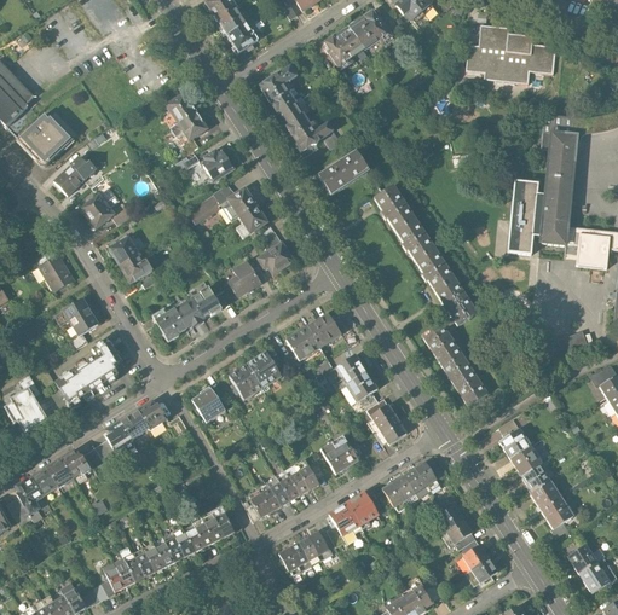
[(206,3),(218,21),(237,9),(231,0),(211,0),(206,3)]
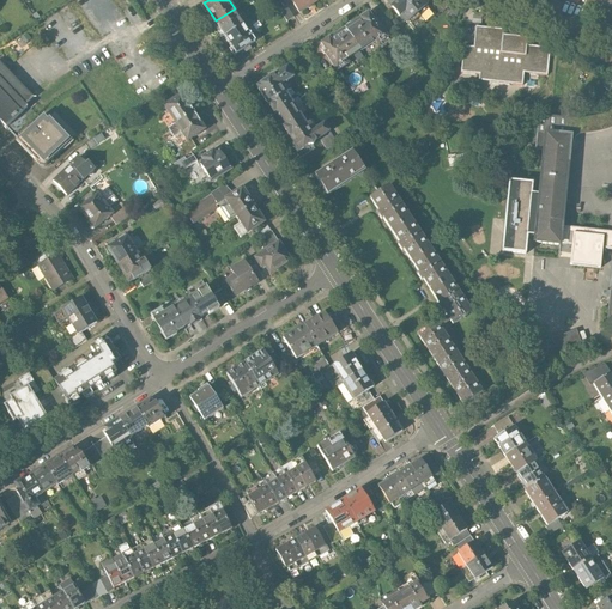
[(291,0),(298,10),(313,0),(291,0)]
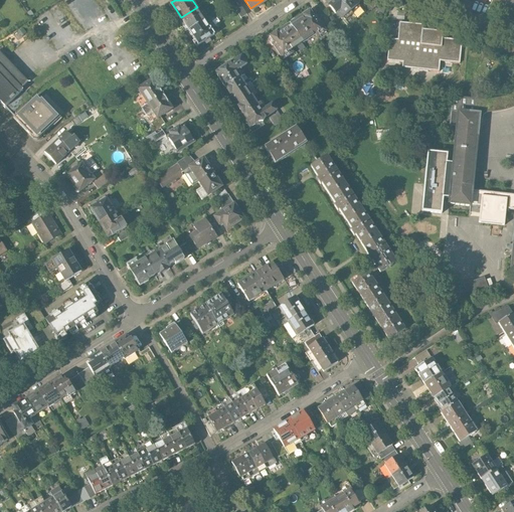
[(351,11),(341,0),(326,0),(328,3),(328,4),(334,10),(335,10),(341,17),(342,15),(344,17),(351,11)]
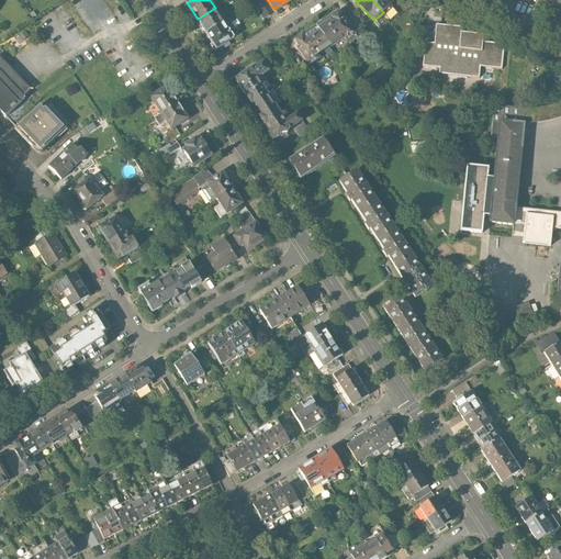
[(372,0),(383,12),(391,6),(389,3),(391,1),(390,0),(372,0)]
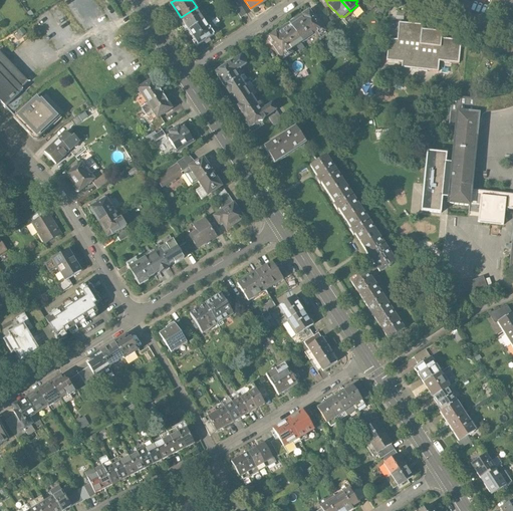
[(489,0),(486,8),(507,16),(506,18),(512,21),(512,0),(489,0)]
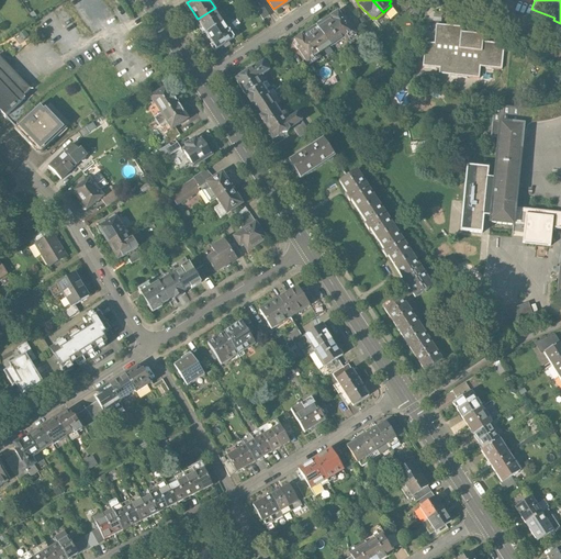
[(261,3),(255,8),(262,18),(268,13),(261,3)]
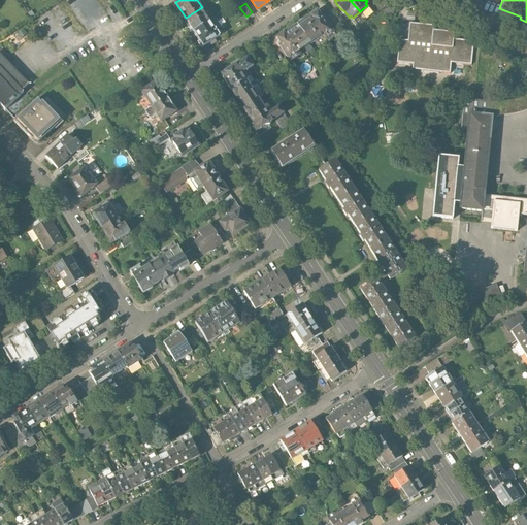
[(202,7),(186,18),(194,31),(210,21),(202,7)]
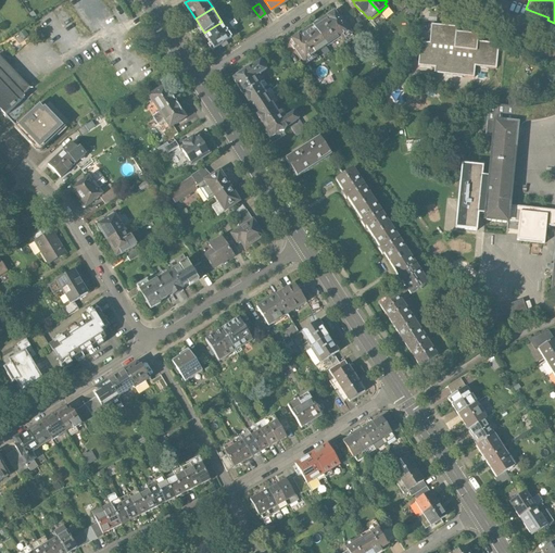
[(312,24),(325,45),(340,35),(341,38),(351,33),(340,16),(338,17),(332,10),(319,20),(316,19),(313,21),(313,23),(312,24)]
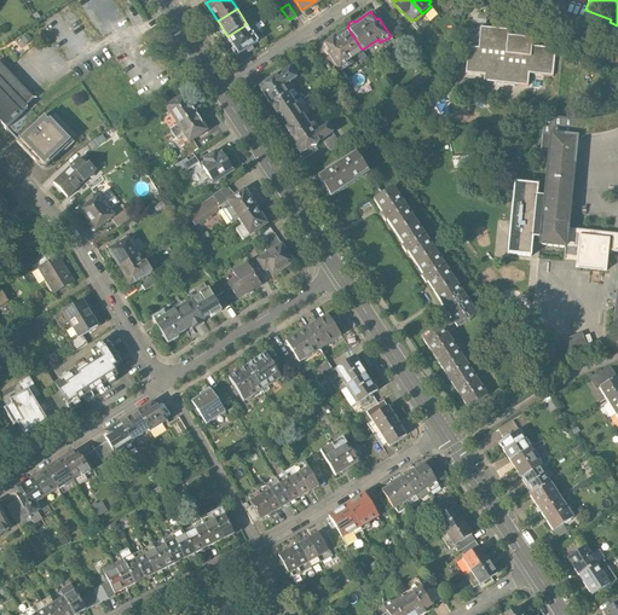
[(387,12),(381,17),(390,30),(396,25),(387,12)]
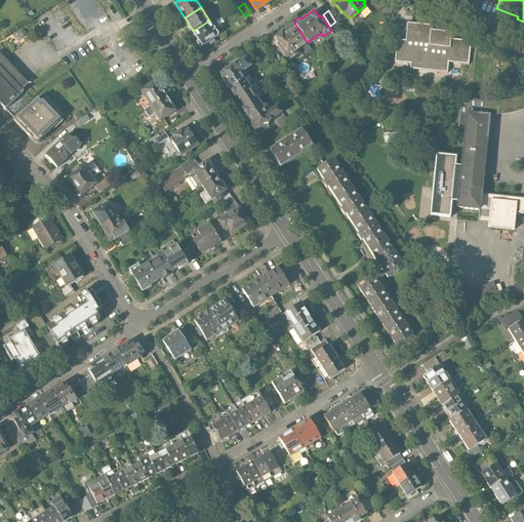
[(218,35),(209,21),(193,31),(202,44),(218,35)]
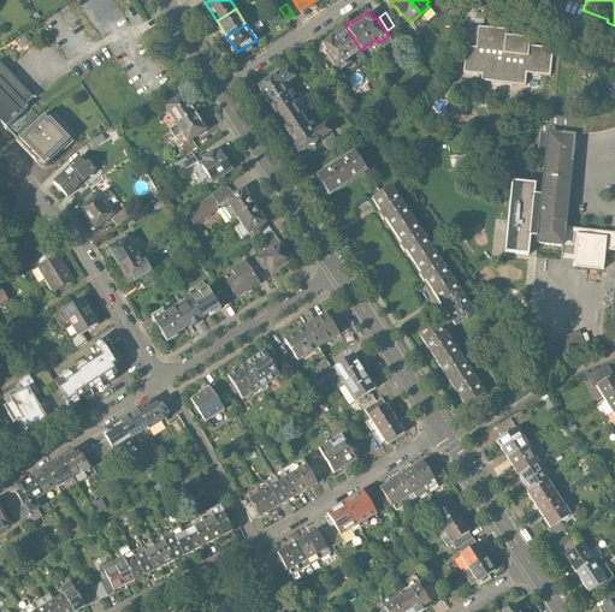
[(504,28),(477,25),(475,36),(474,45),(465,45),(461,71),(480,72),(479,79),(524,83),(525,71),(549,73),(551,46),(527,42),(528,35),(504,33),(504,28)]
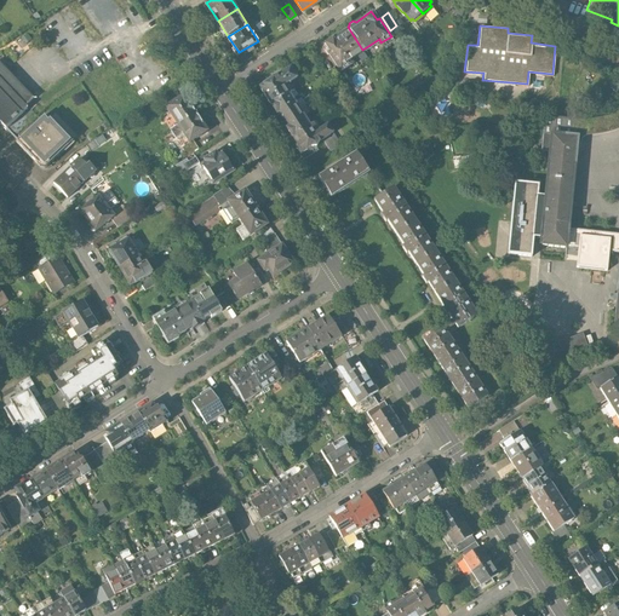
[(362,50),(348,27),(347,28),(344,27),(340,29),(339,32),(325,42),(330,50),(327,52),(339,69),(349,63),(347,59),(362,50)]
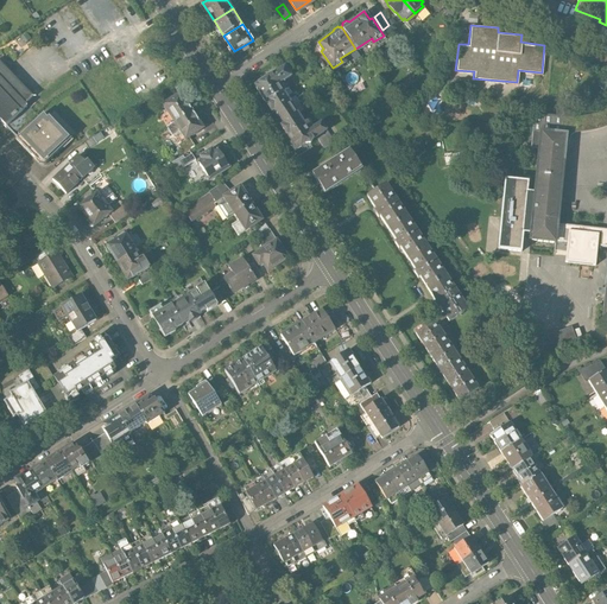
[(0,119),(5,125),(21,108),(18,106),(32,91),(0,59),(0,119)]
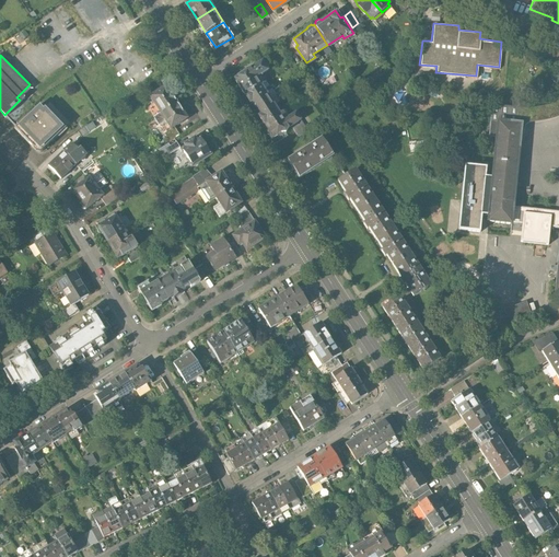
[(240,74),(251,91),(268,80),(264,72),(275,65),(269,56),(240,74)]
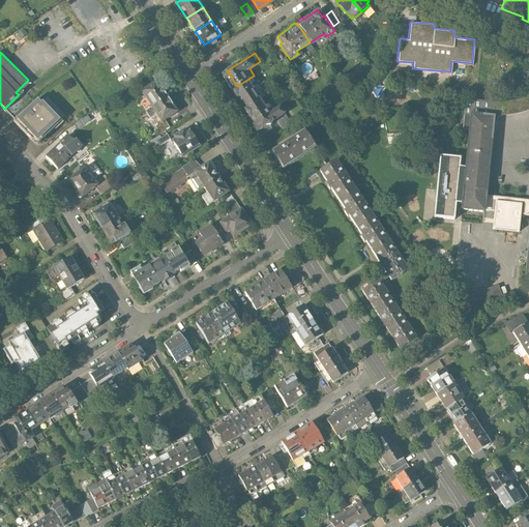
[(525,78),(528,72),(528,64),(520,72),(525,78)]
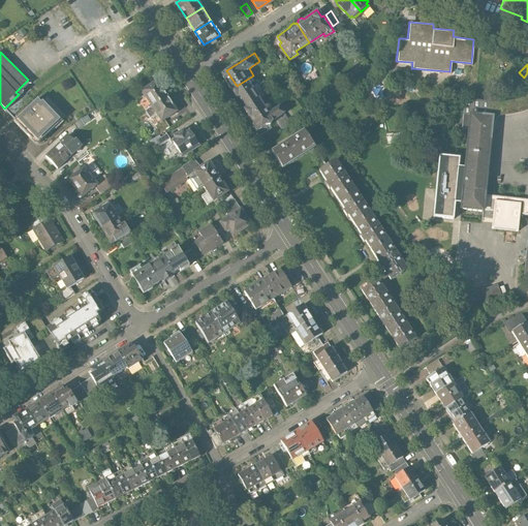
[(246,99),(262,89),(253,75),(237,86),(246,99)]
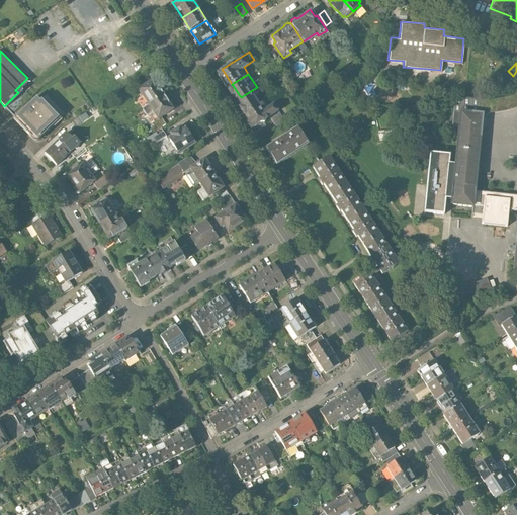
[(162,94),(153,79),(137,89),(146,104),(162,94)]
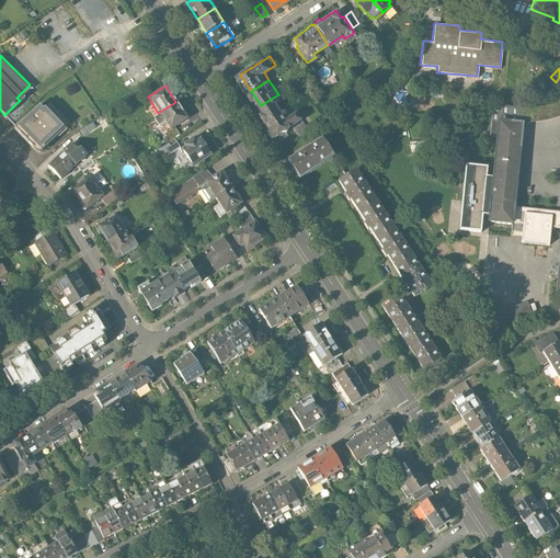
[(278,94),(261,105),(270,121),(287,109),(278,94)]
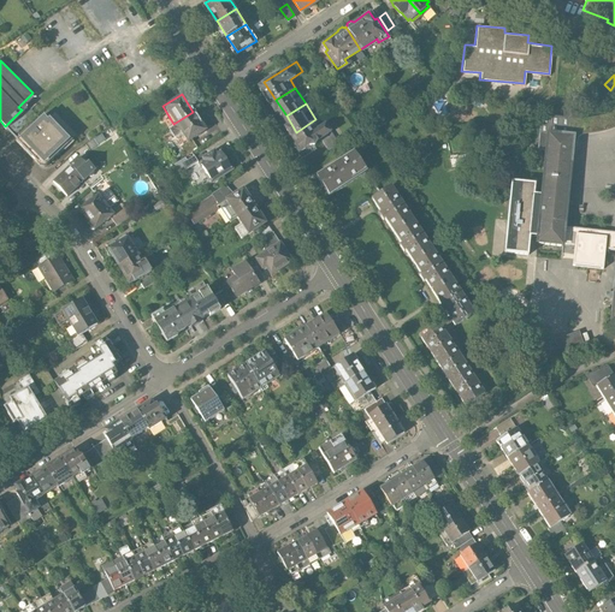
[(614,122),(614,107),(605,112),(595,116),(585,117),(573,117),(540,113),(537,148),(545,148),(547,132),(567,135),(567,129),(581,130),(593,129),(608,125),(614,122)]
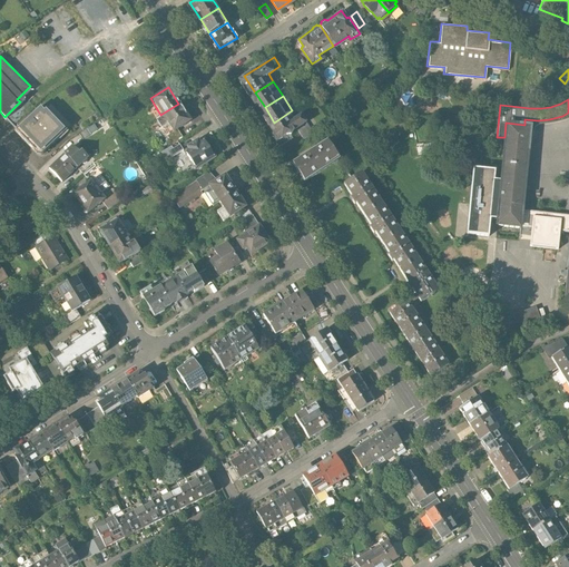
[(189,120),(178,104),(160,115),(155,118),(159,124),(165,120),(170,130),(172,133),(177,129),(189,120)]
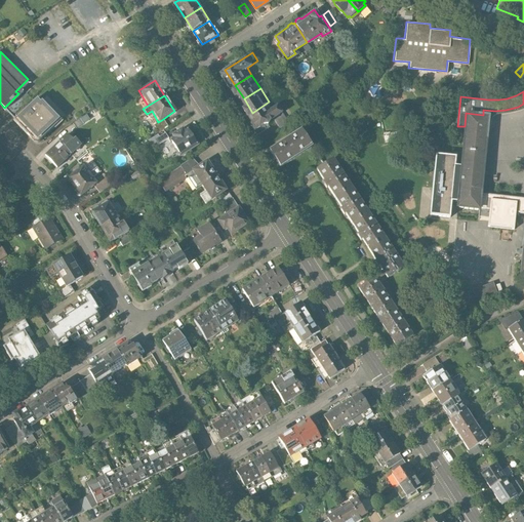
[(42,98),(40,99),(37,96),(14,118),(36,142),(61,119),(42,98)]
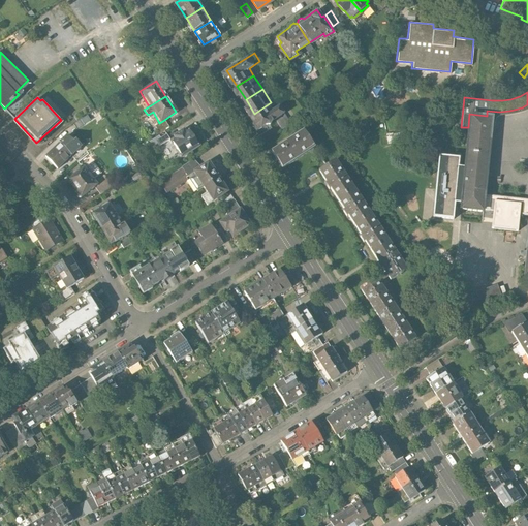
[(286,101),(278,106),(275,100),(271,102),(254,114),(262,126),(290,109),(286,101)]
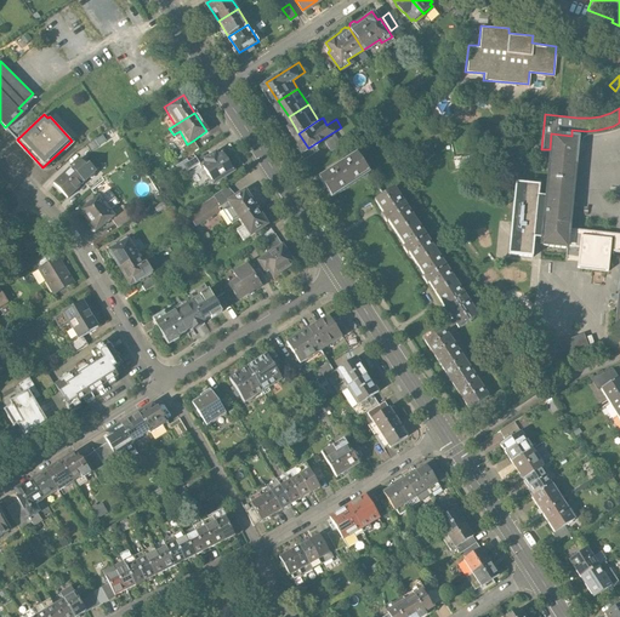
[(619,251),(619,257),(614,324),(619,324),(619,232),(567,227),(576,136),(572,136),(551,133),(550,149),(545,195),(538,194),(539,183),(515,181),(507,253),(530,255),(533,236),(541,238),(540,243),(578,246),(575,266),(607,269),(608,250),(619,251)]
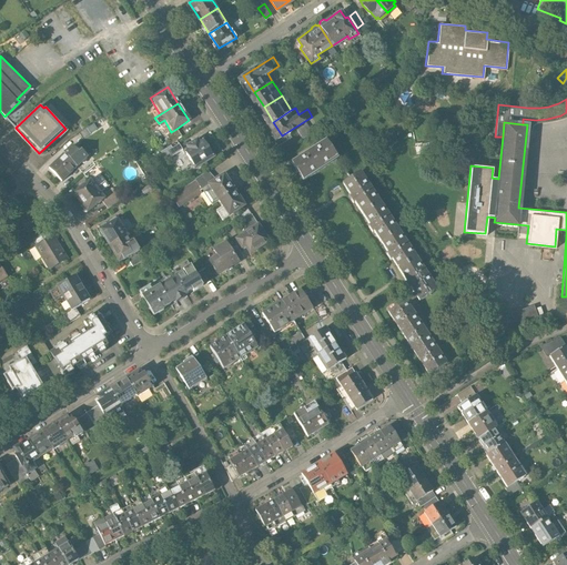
[(171,140),(180,134),(176,129),(171,132),(170,130),(166,132),(171,140)]
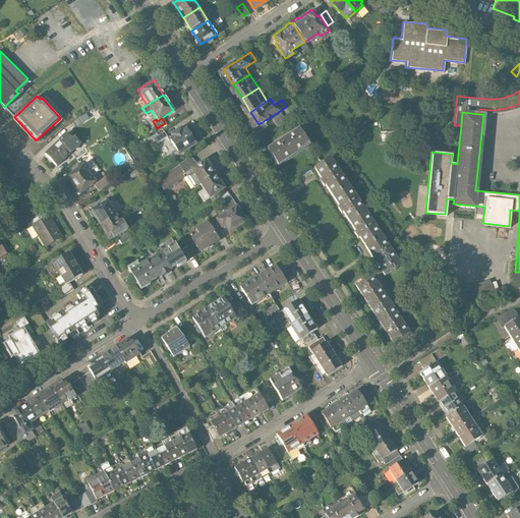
[(272,145),(285,165),(316,145),(303,124),(272,145)]
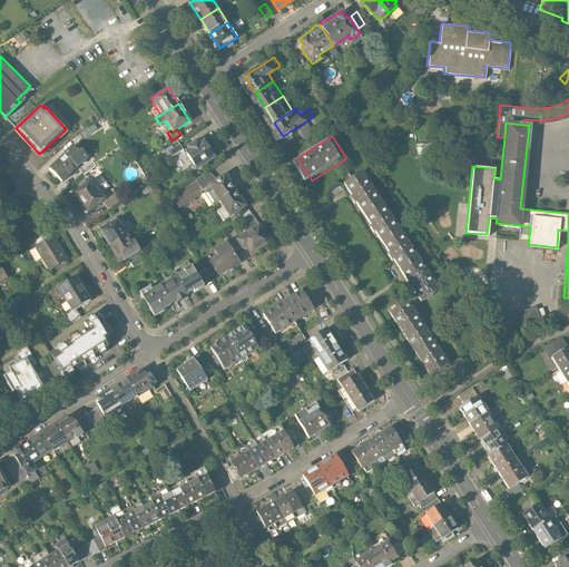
[(203,138),(183,149),(194,168),(214,156),(203,138)]
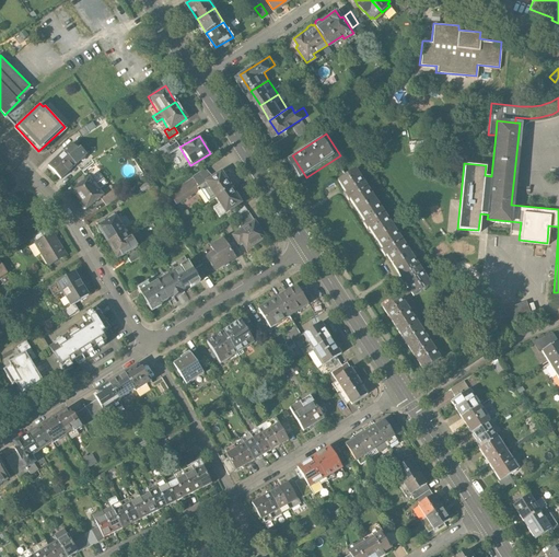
[(178,146),(175,140),(165,147),(169,152),(178,146)]
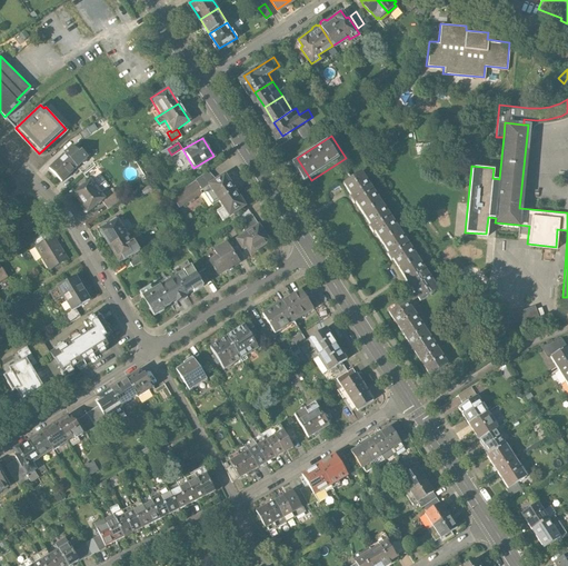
[(48,166),(60,179),(87,155),(81,149),(78,152),(70,145),(48,166)]
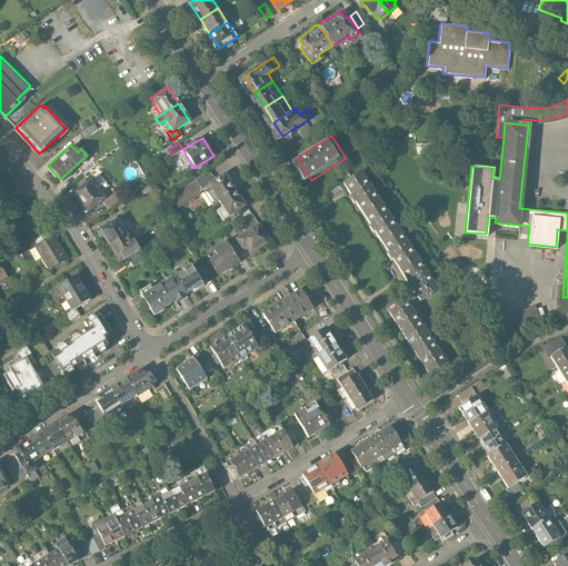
[(203,189),(208,197),(231,182),(219,164),(196,178),(203,189)]
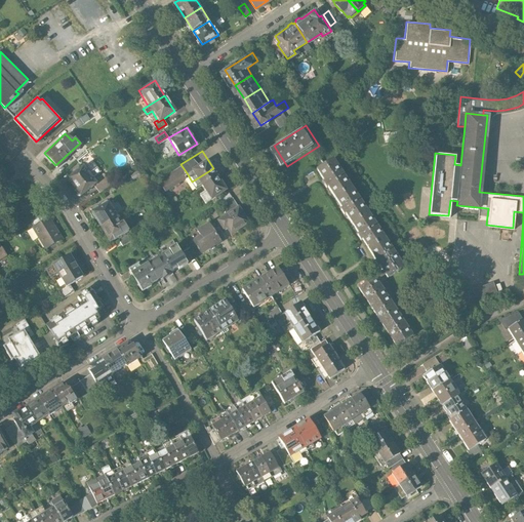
[(386,270),(360,286),(400,348),(422,333),(415,322),(403,304),(392,285),(387,278),(409,264),(338,155),(320,167),(329,182),(347,208),(365,237),(381,263),(386,270)]
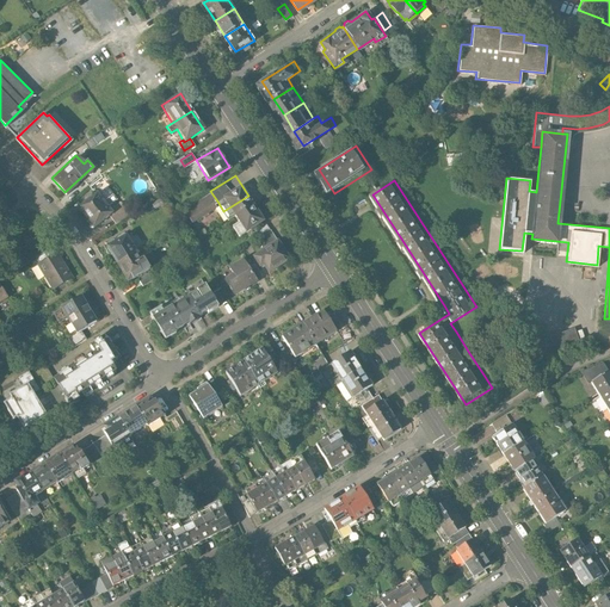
[(190,221),(219,203),(210,191),(183,209),(190,221)]
